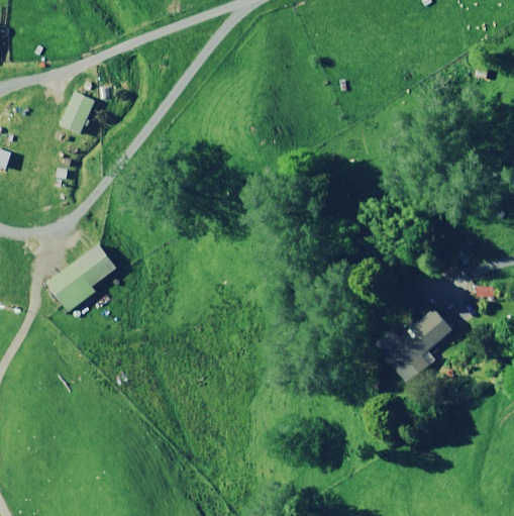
[(109,86),(99,87),(100,98),(110,97),(109,86)]
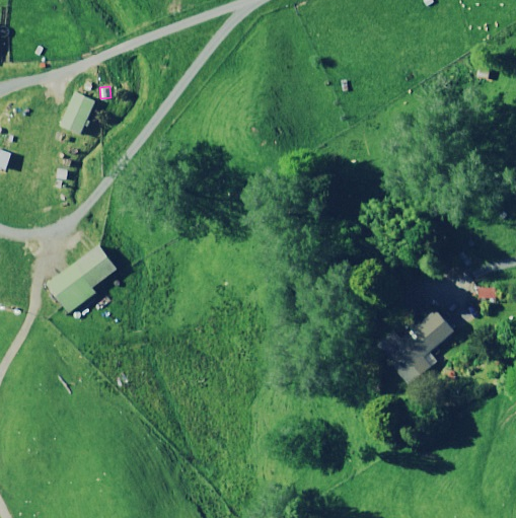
[(94,101),(74,92),(60,125),(80,134),(94,101)]
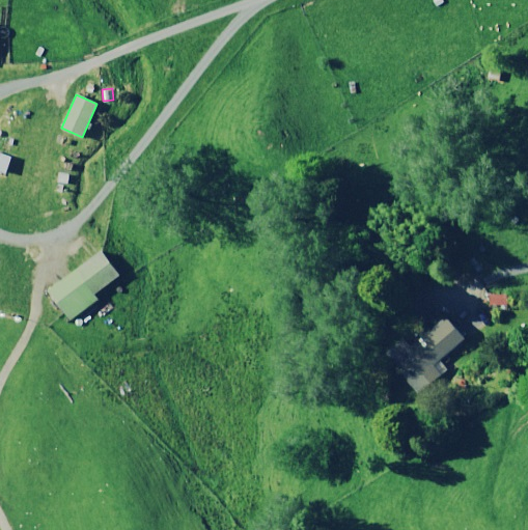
[(11,157),(0,152),(0,170),(5,172),(11,157)]
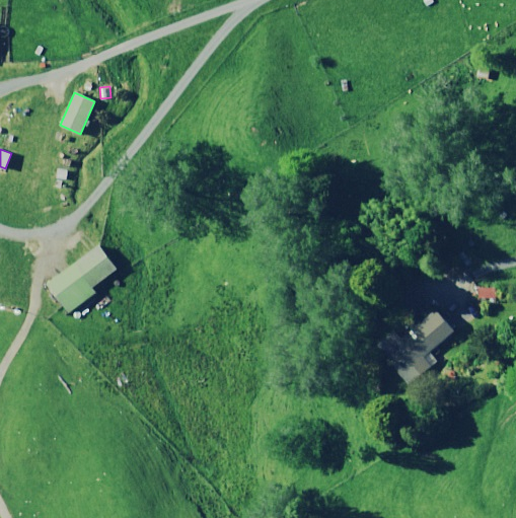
[(117,269),(99,245),(47,284),(68,313),(96,292),(92,287),(117,269)]
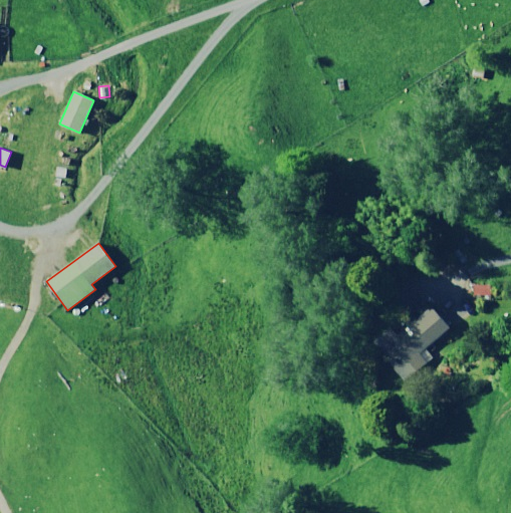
[(491,285),(472,283),(472,294),(490,295),(491,285)]
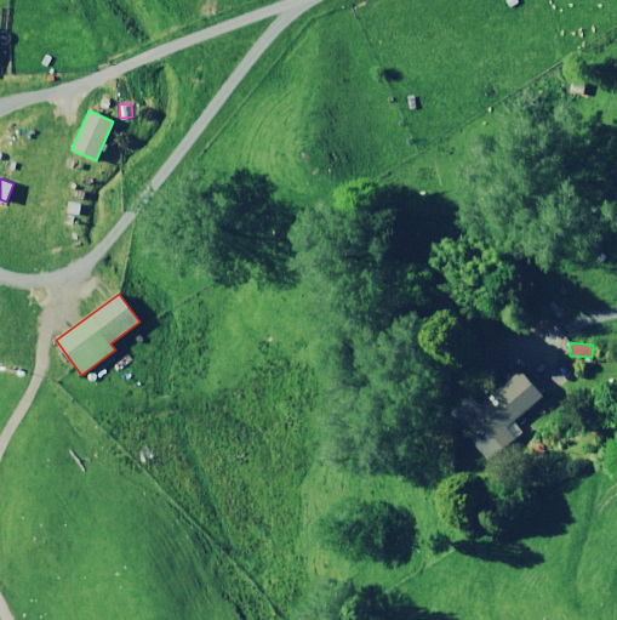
[(541,397),(520,370),(457,422),(464,432),(487,460),(521,432),(512,420),(541,397)]
